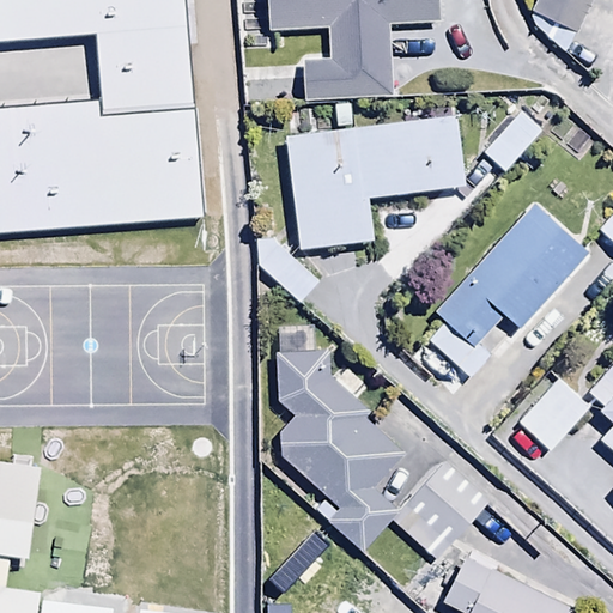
[(265,0),(268,31),(326,28),(327,61),(301,62),(303,102),(393,96),(388,25),(437,22),(435,0),(265,0)]
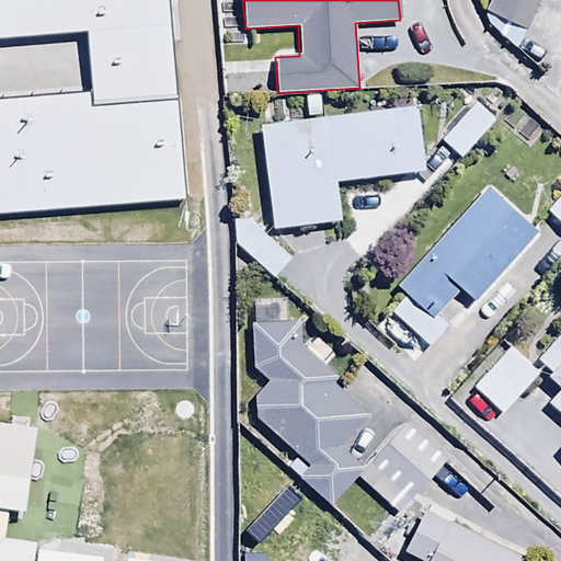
[(505,103),(479,80),(442,122),(468,145),(505,103)]
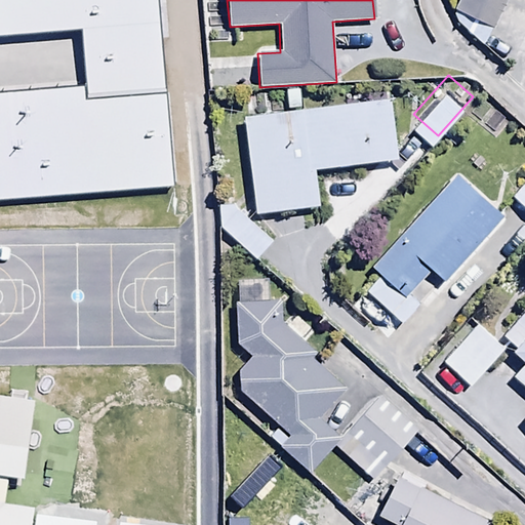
[(394,140),(386,77),(242,94),(255,198),(320,190),(315,151),(394,140)]
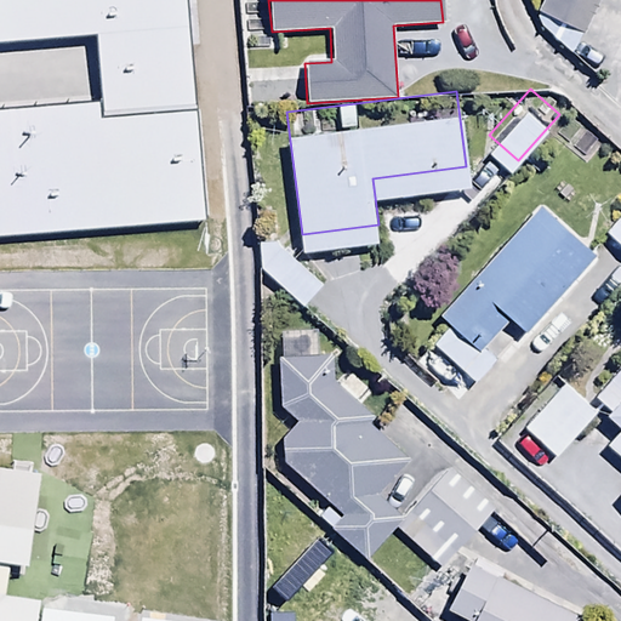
[(474,362),(596,237),(542,184),(438,294),(446,302),(429,319),(474,362)]
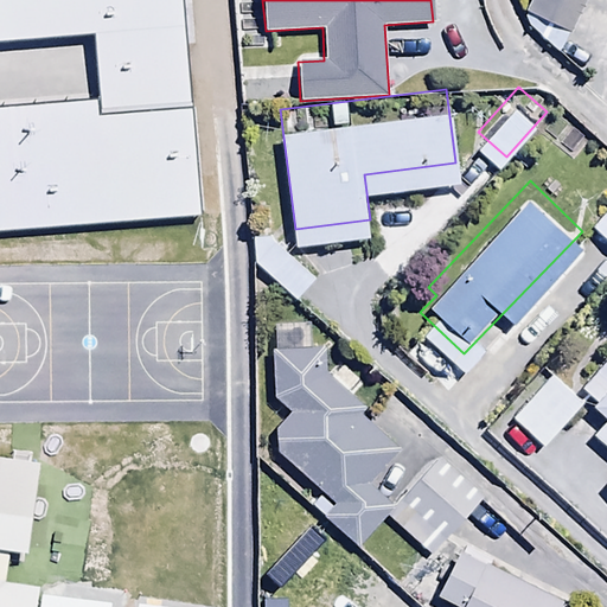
[(606,191),(593,208),(606,219),(606,191)]
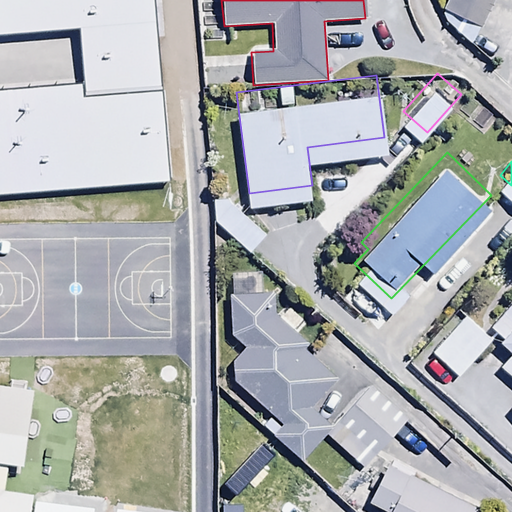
[(265,235),(220,197),(212,201),(213,223),(248,254),(265,235)]
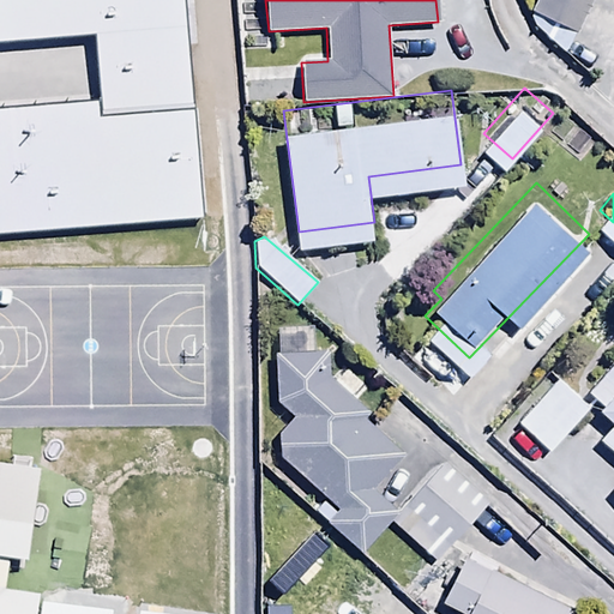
[(280,457),(325,499),(313,511),(362,557),(401,516),(371,488),(401,456),(363,422),(369,415),(329,377),(327,351),(312,353),(311,331),(278,331),(276,402),(293,416),(280,429),(280,457)]
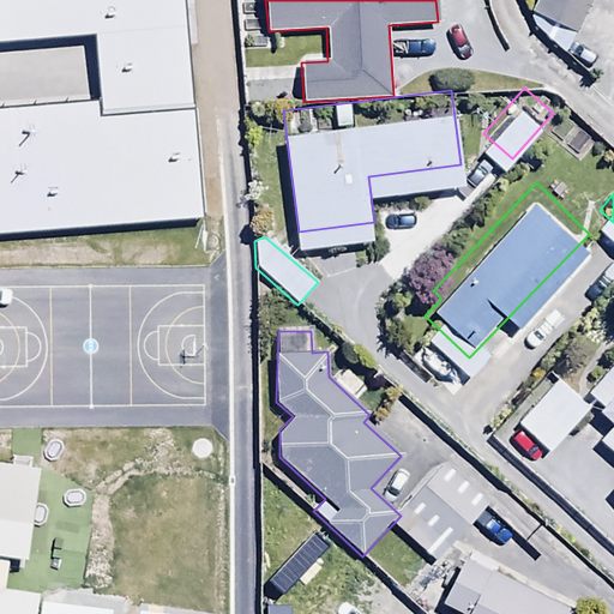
[(613,359),(585,392),(601,405),(597,409),(613,422),(597,441),(613,456),(613,359)]
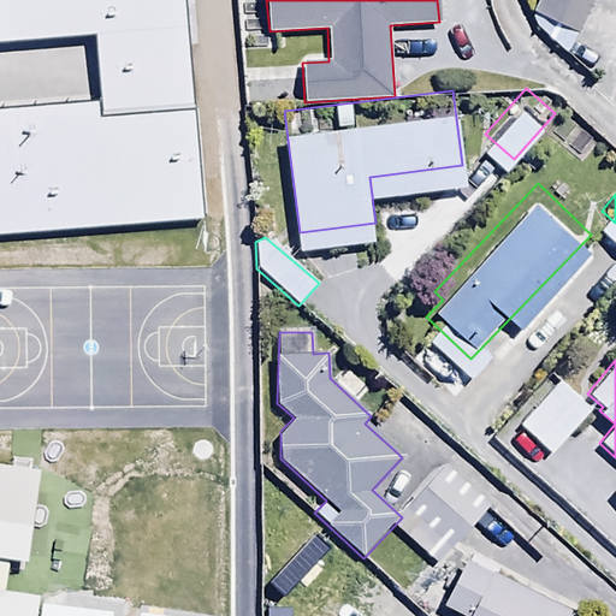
[(550,431),(588,389),(557,361),(519,403),(550,431)]
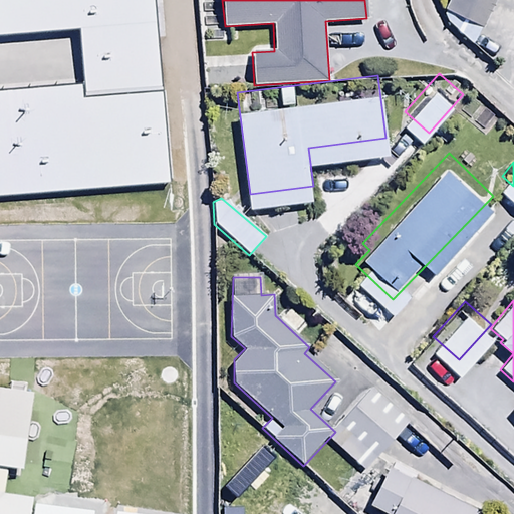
[(363,471),(408,421),(370,387),(346,414),(350,418),(330,441),(363,471)]
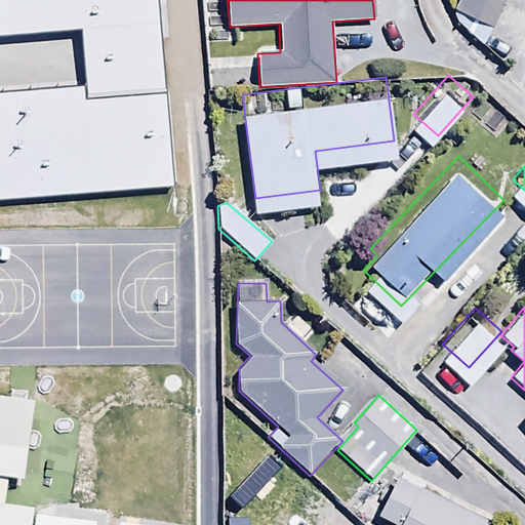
[(35,434),(0,430),(0,524),(39,524),(41,509),(9,506),(12,479),(30,481),(35,434)]
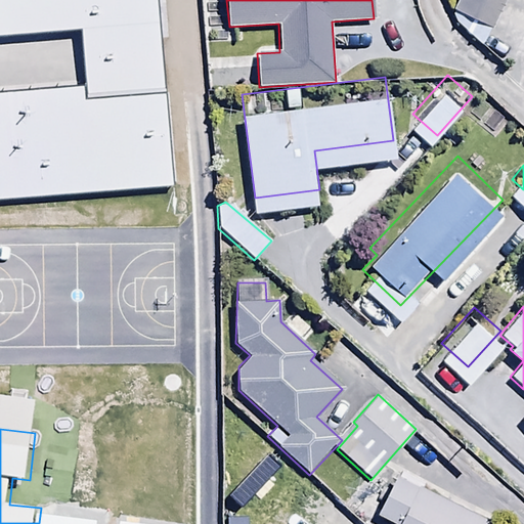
[(484,523),(494,505),(397,459),(377,500),(398,511),(391,523),(484,523)]
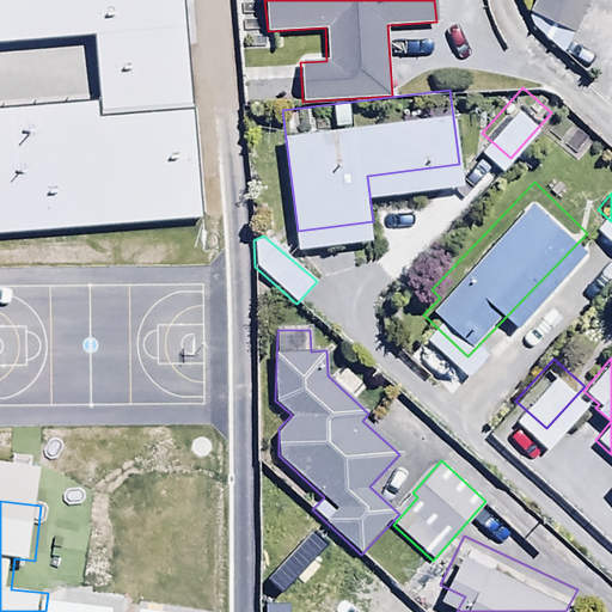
[(391,611),(404,598),(354,552),(317,594),(336,611),(391,611)]
